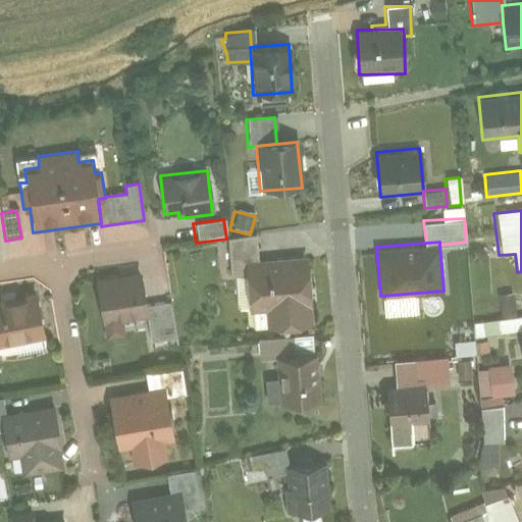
[(307,258),(246,263),(250,313),(265,312),(267,329),(312,325),(307,258)]
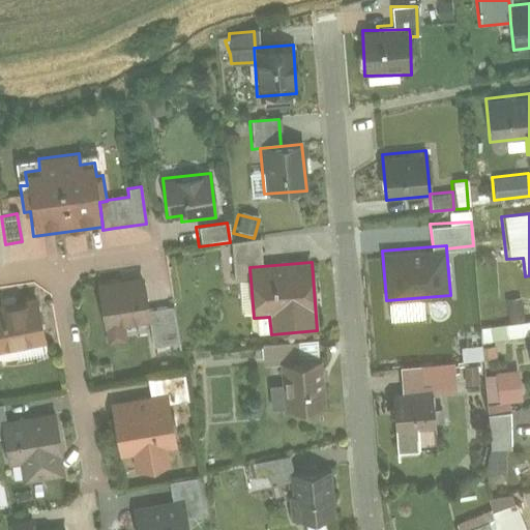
[(143,275),(94,284),(106,348),(125,344),(122,326),(148,322),(150,321),(148,308),(143,275)]
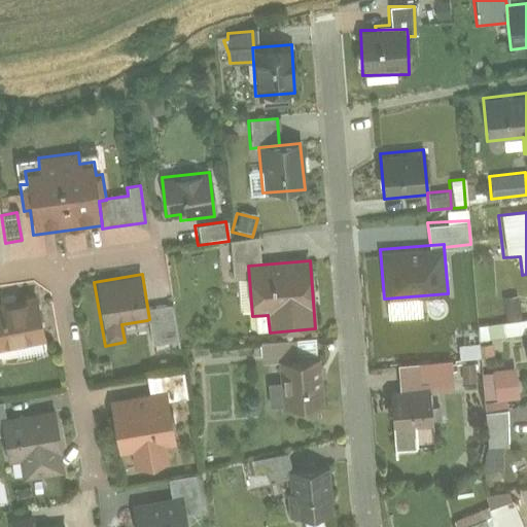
[(0,349),(46,341),(37,292),(0,300),(0,349)]
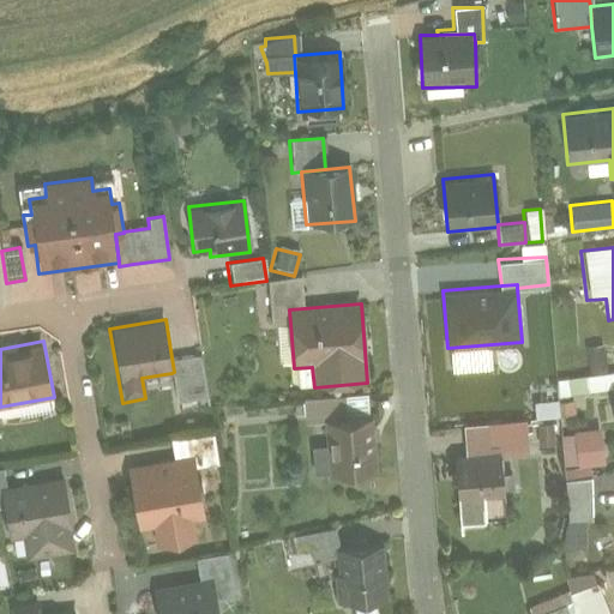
[(197,354),(172,357),(174,372),(172,373),(176,403),(204,398),(197,354)]
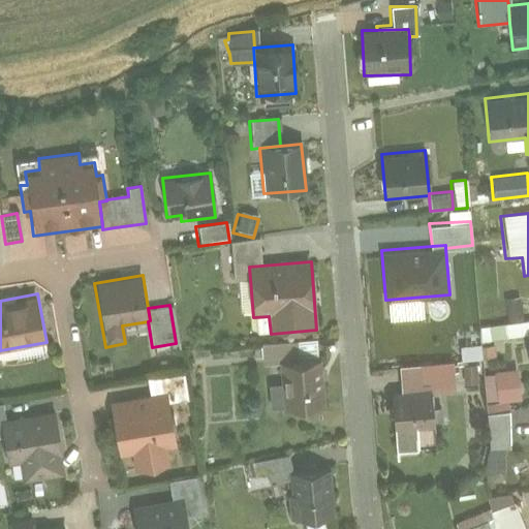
[(526,332),(528,331),(528,321),(505,325),(506,340),(527,337),(526,332)]
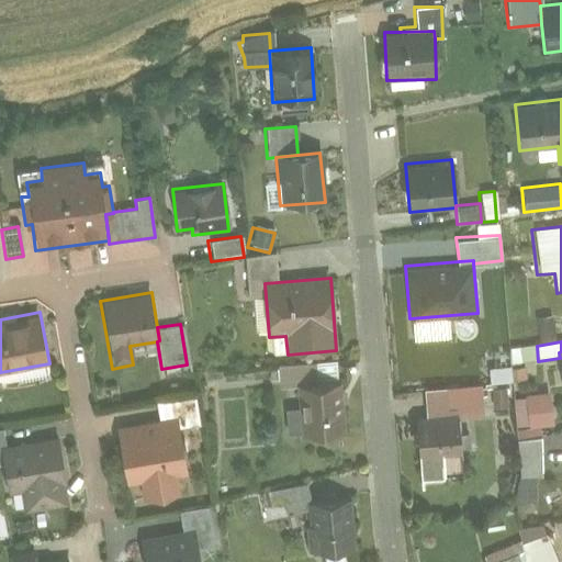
[(296,388),(337,384),(335,362),(279,367),(280,389),(296,388)]
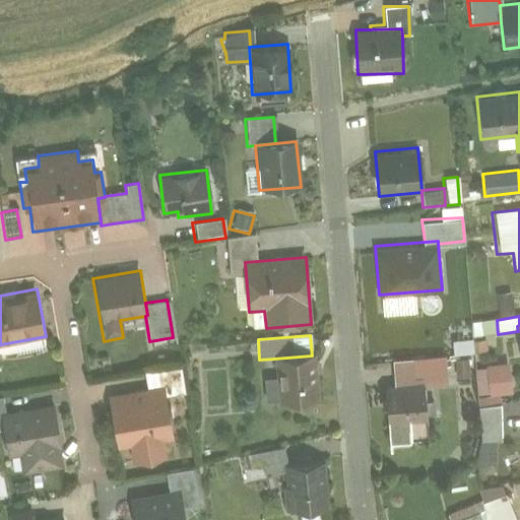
[(492,340),(471,342),(472,355),(493,354),(492,340)]
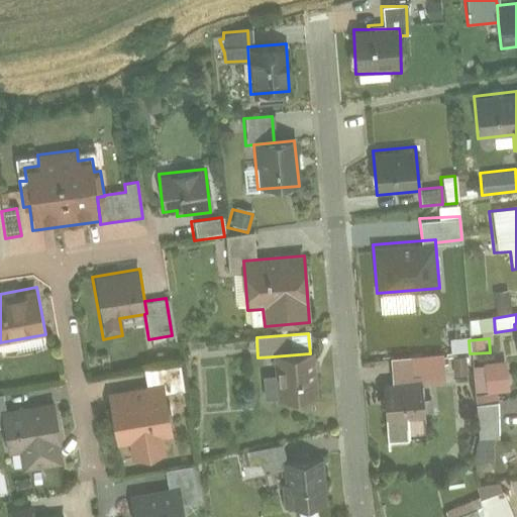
[(453,352),(464,352),(463,341),(453,342),(453,345),(448,345),(449,351),(453,351),(453,352)]
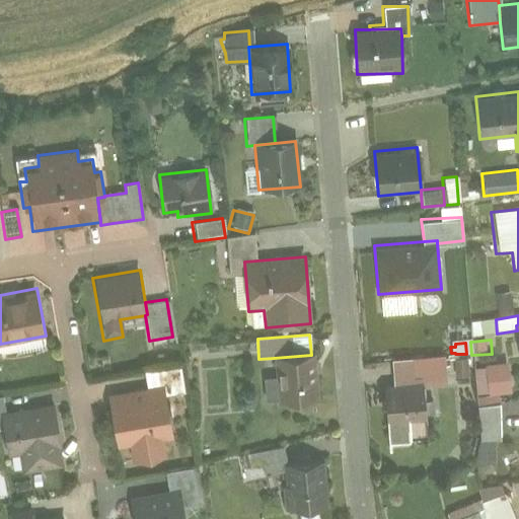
[(316,398),(313,355),(311,355),(274,358),(276,378),(264,379),(266,402),(316,398)]
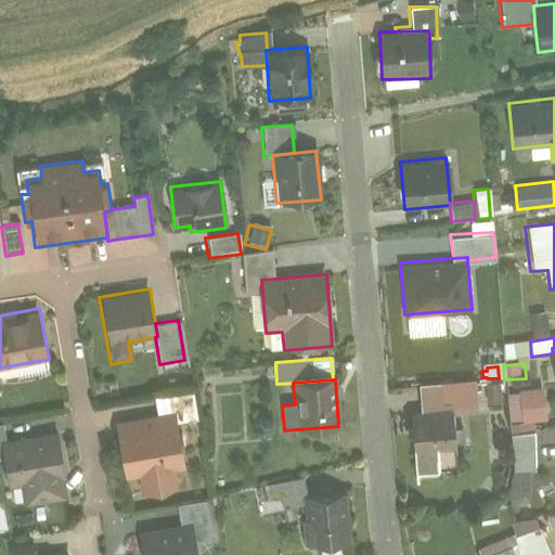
[(418,386),(421,413),(451,411),(451,414),(476,413),(475,383),(418,386)]
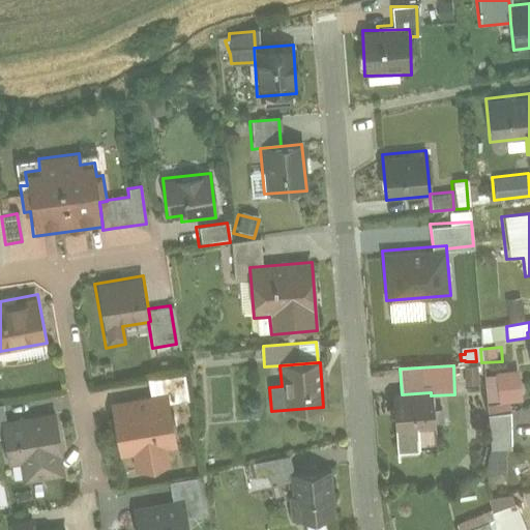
[(478,386),(477,367),(463,369),(464,387),(478,386)]
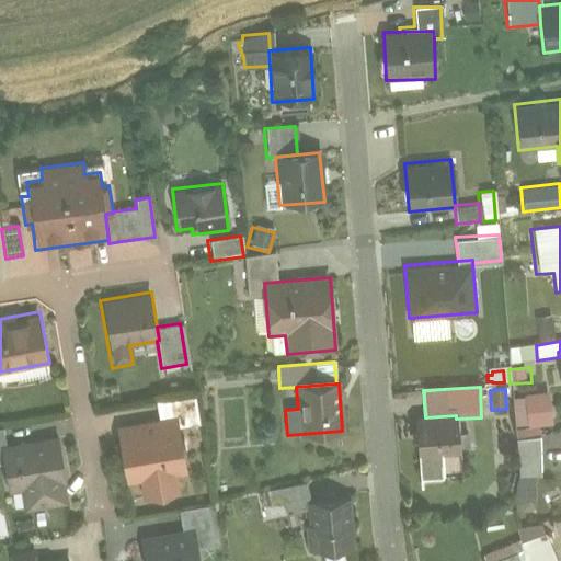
[(549,392),(524,396),(528,428),(552,426),(549,392)]
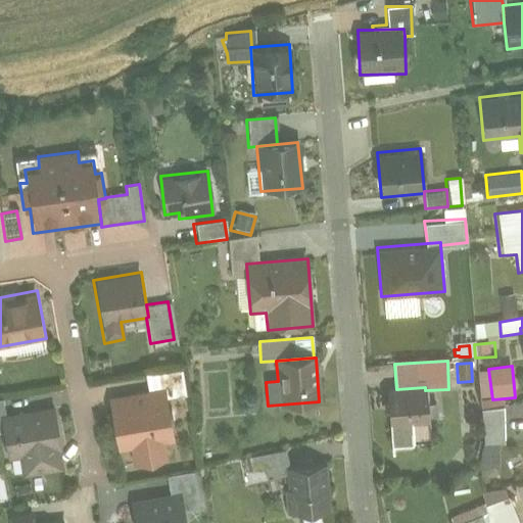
[(143,374),(146,390),(164,387),(167,399),(185,396),(181,368),(143,374)]
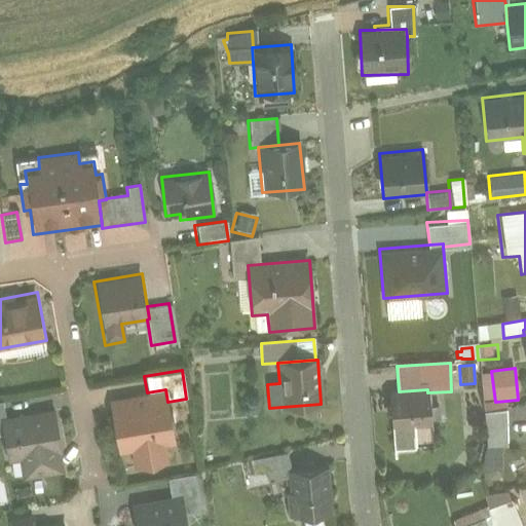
[(147,392),(108,400),(117,453),(128,451),(132,468),(168,462),(165,445),(175,444),(167,402),(165,389),(147,392)]
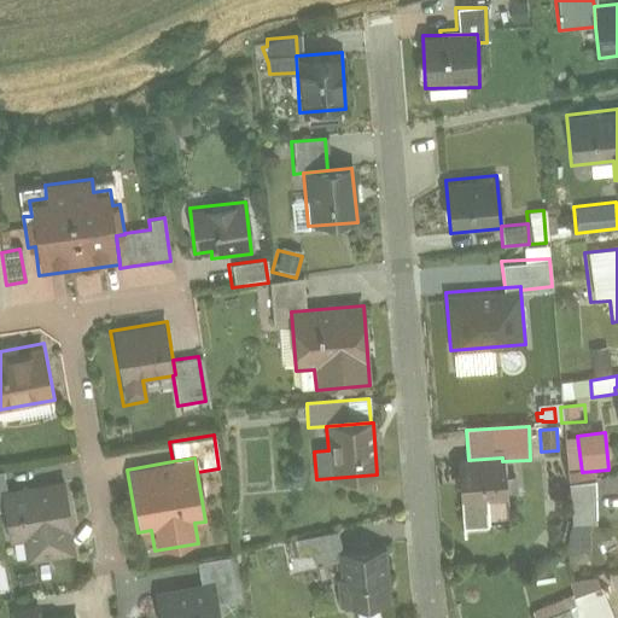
[(458,461),(461,531),(484,529),(483,502),(505,501),(502,461),(502,458),(468,460),(458,461)]
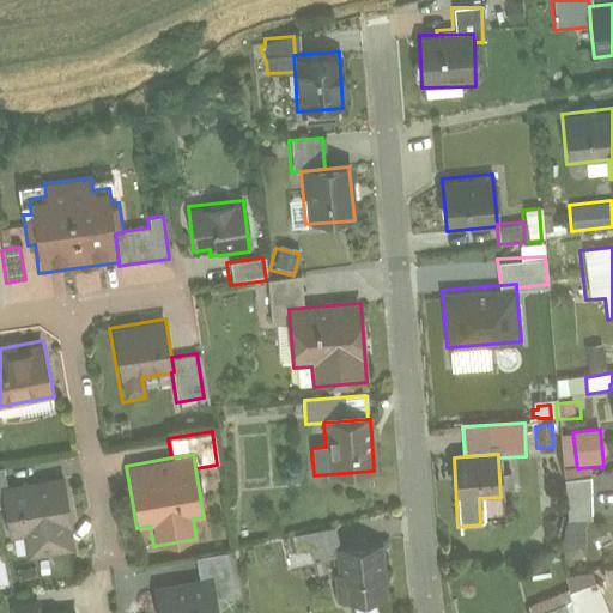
[(72,528),(61,477),(6,487),(0,487),(0,492),(4,511),(8,540),(20,538),(25,562),(71,552),(66,528),(72,528)]
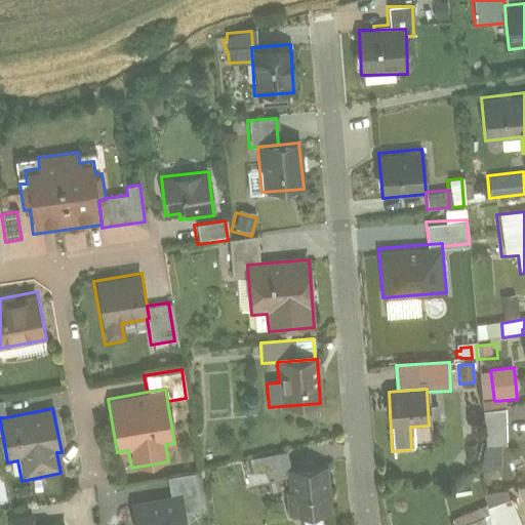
[(506,411),(483,413),(486,448),(506,446),(507,428),(506,411)]
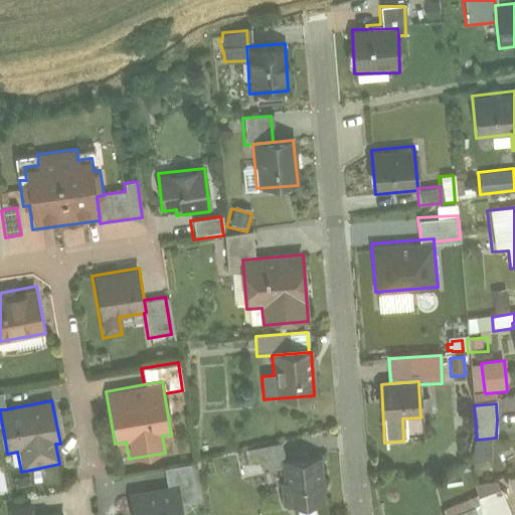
[(322,503),(320,458),(280,460),(282,505),(322,503)]
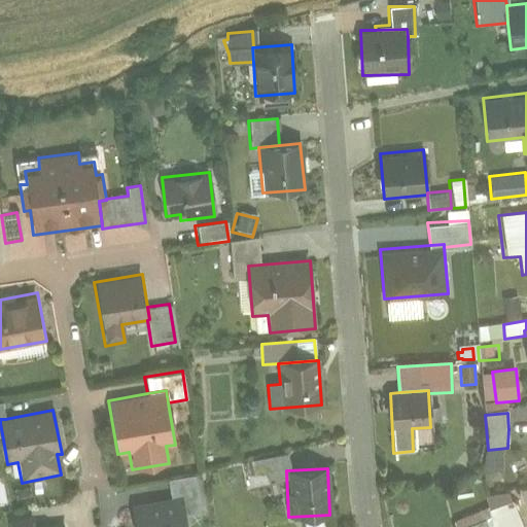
[(171,481),(173,502),(187,500),(187,502),(200,501),(197,478),(171,481)]
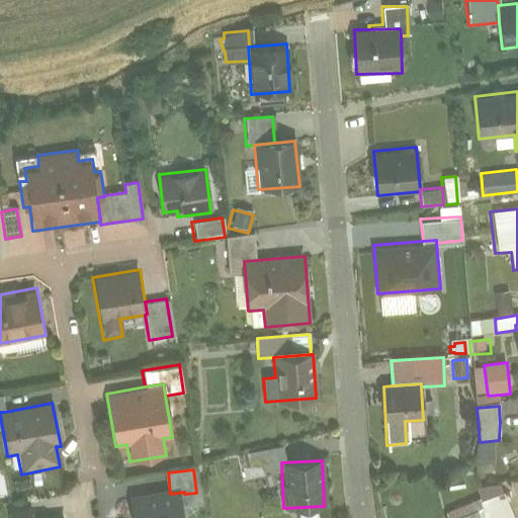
[(170,494),(131,498),(133,517),(186,517),(184,494),(184,492),(170,494)]
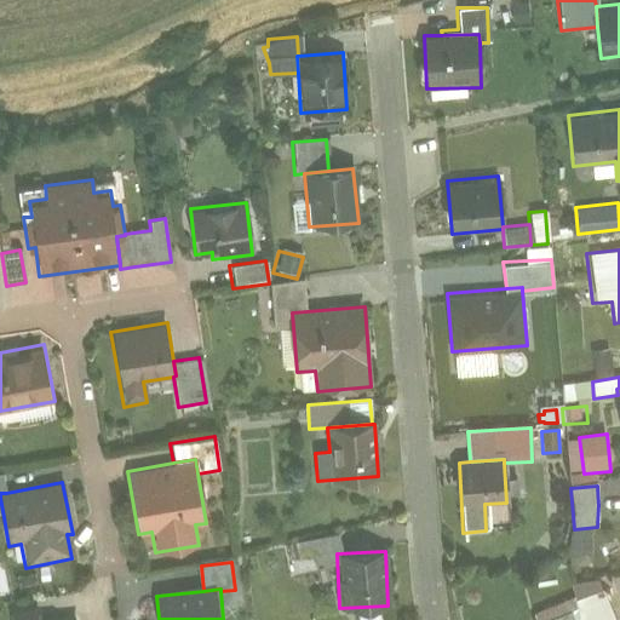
[(570,614),(572,619),(613,619),(602,591),(573,603),(577,612),(570,614)]
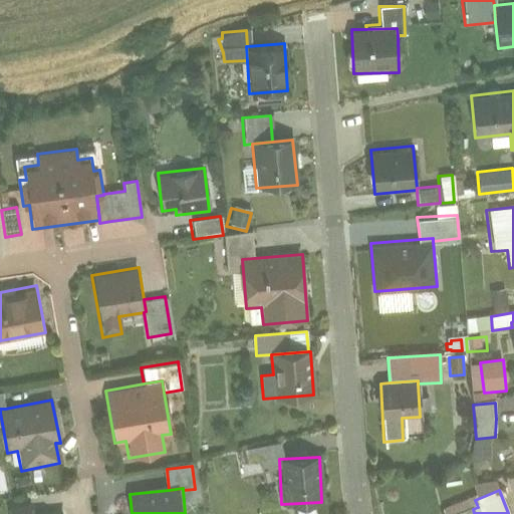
[(447,513),(459,513),(473,509),(478,507),(475,500),(474,497),(445,509),(447,513)]
